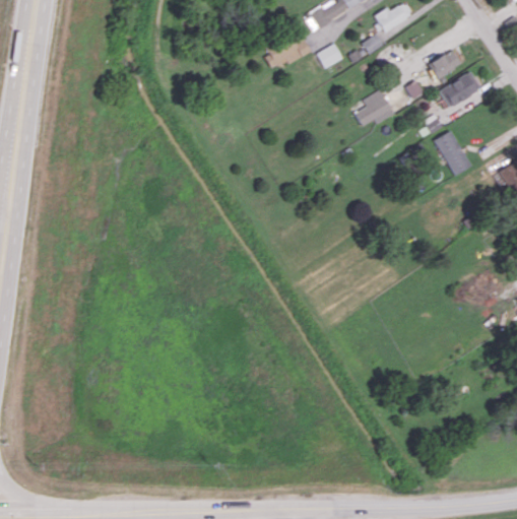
[(366,0),(335,0),(334,1),(333,0),(331,0),(305,16),(314,31),(366,0)]
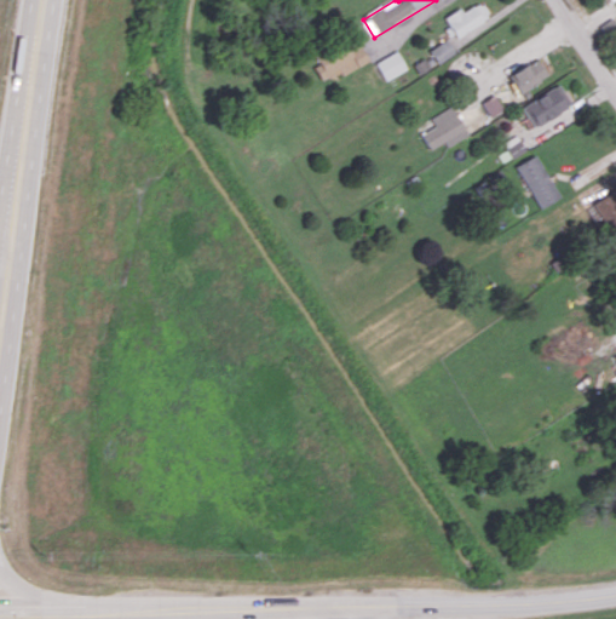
[(458,36),(493,18),(484,3),(465,12),(464,9),(447,17),(458,36)]
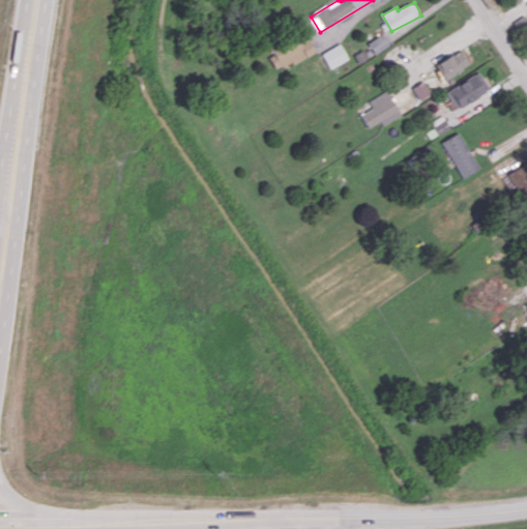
[(377,55),(391,46),(383,34),(369,45),(377,55)]
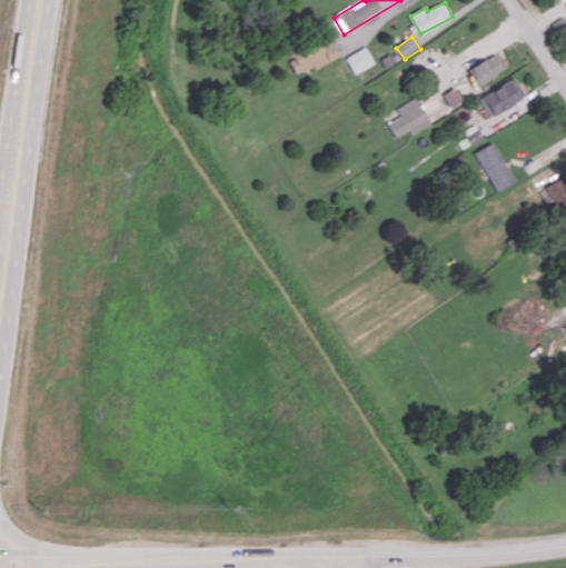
[(356,75),(376,63),(367,48),(347,58),(356,75)]
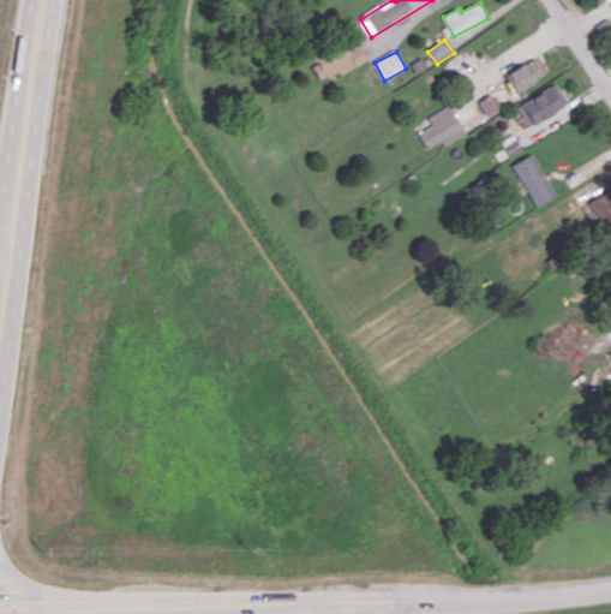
[(546,78),(537,59),(508,73),(516,93),(546,78)]
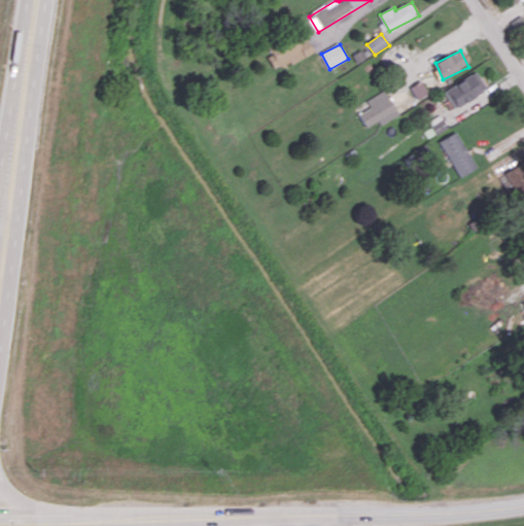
[(489,90),(478,71),(445,92),(456,109),(489,90)]
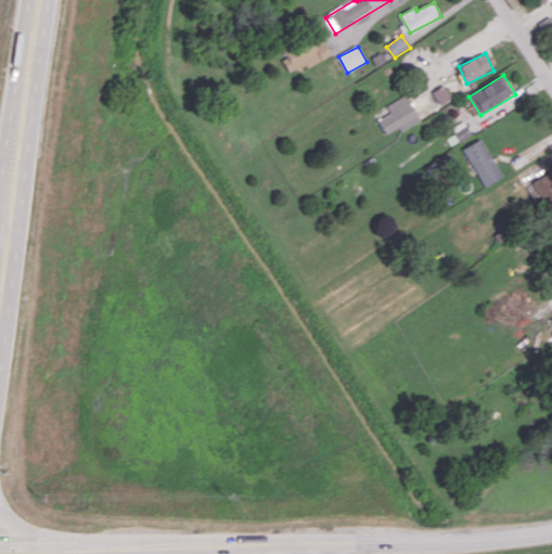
[(452,98),(446,86),(434,92),(441,105),(452,98)]
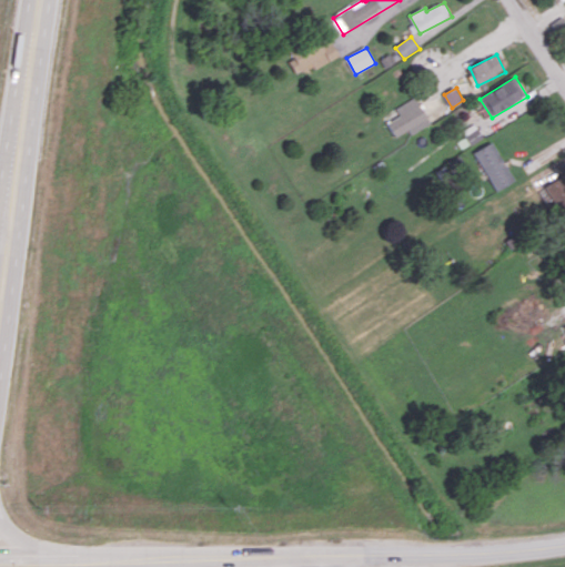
[(387,122),(395,138),(411,131),(413,134),(432,125),(419,98),(396,108),(401,117),(387,122)]
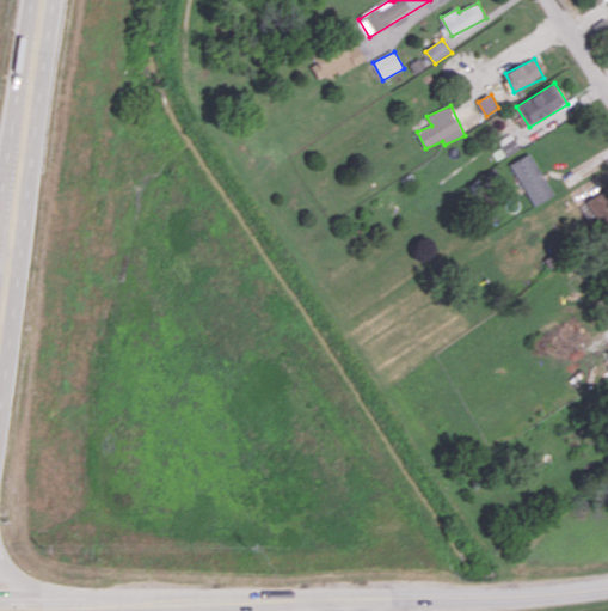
[(501,142),(507,156),(514,152),(508,139),(501,142)]
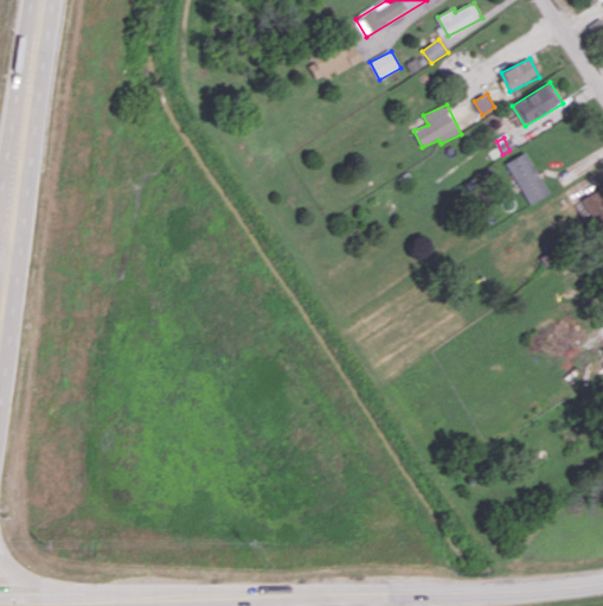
[(507,164),(532,204),(551,192),(526,152),(507,164)]
